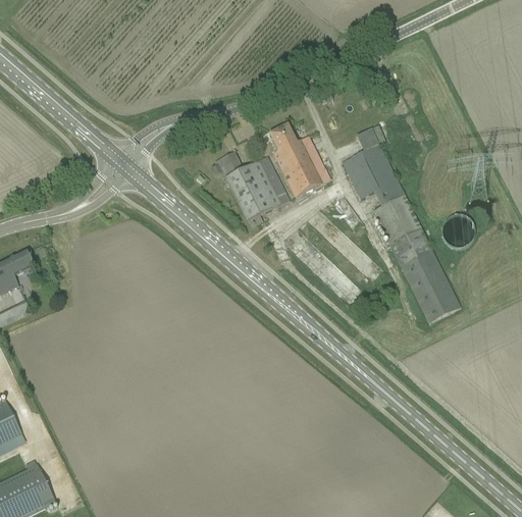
[(273,152),(277,161),(295,196),(330,178),(308,135),(296,141),(288,123),(269,133),(277,150),(273,152)]
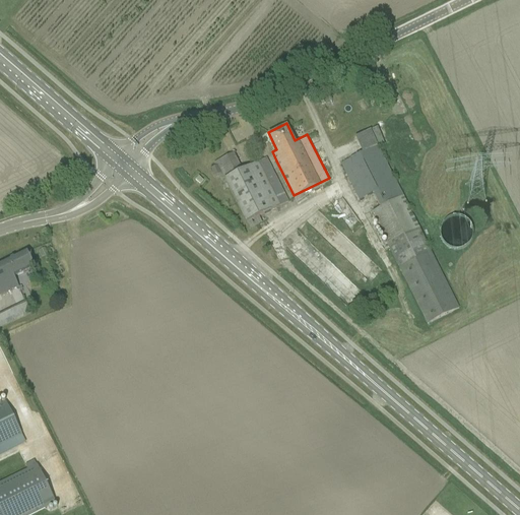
[(459,305),(370,126),(354,134),(362,149),(339,161),(359,197),(372,190),(379,204),(371,208),(427,321),(459,305)]
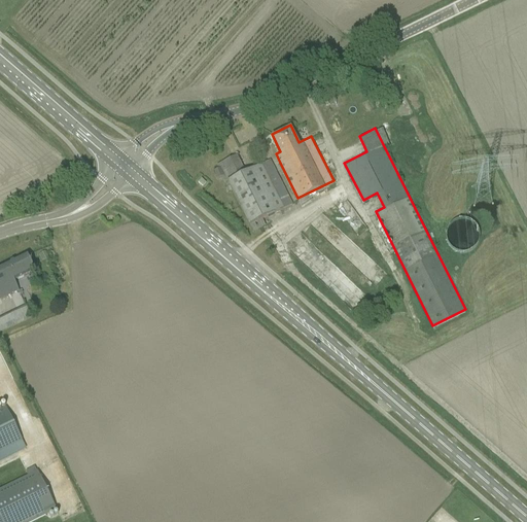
[(292,201),(275,166),(270,157),(245,169),(237,151),(217,162),(218,166),(214,168),(218,176),(222,174),(226,182),(230,181),(250,221),(253,228),(266,221),(262,215),(272,211),(292,201)]
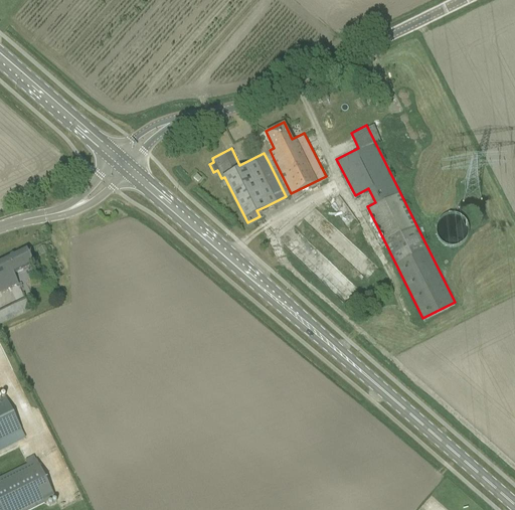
[(435,212),(435,242),(462,242),(463,213),(435,212)]
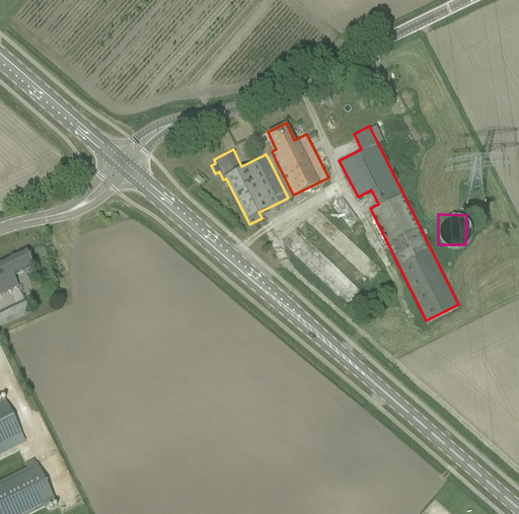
[(48,250),(45,243),(39,246),(42,253),(48,250)]
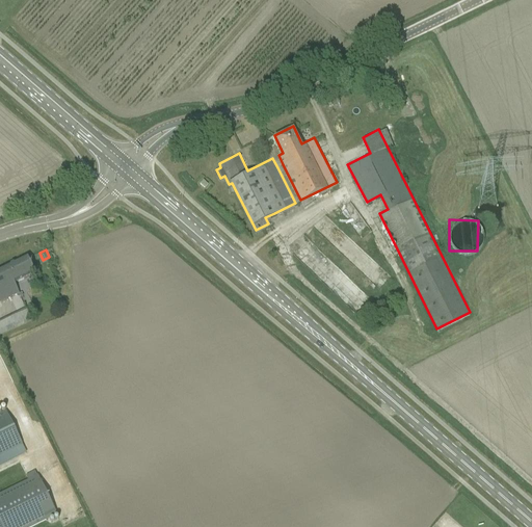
[(0,266),(0,299),(19,291),(14,281),(35,270),(27,254),(0,266)]
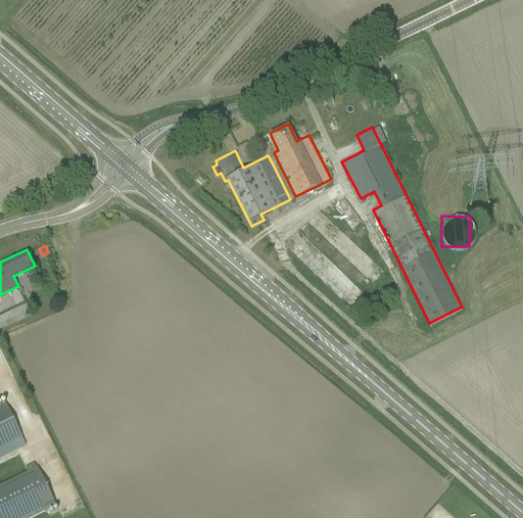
[(21,316),(31,311),(26,299),(15,304),(21,316)]
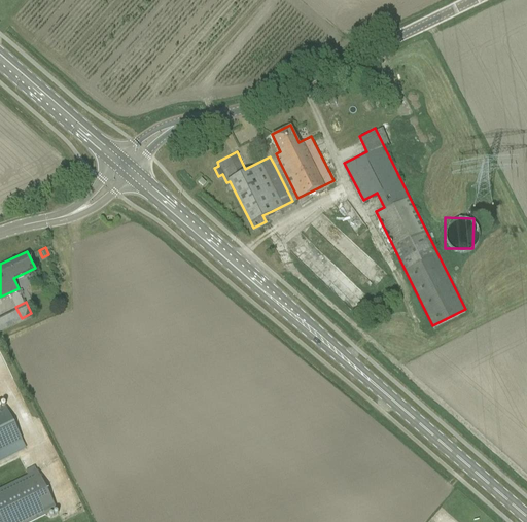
[(5,404),(0,406),(0,447),(22,437),(5,404)]
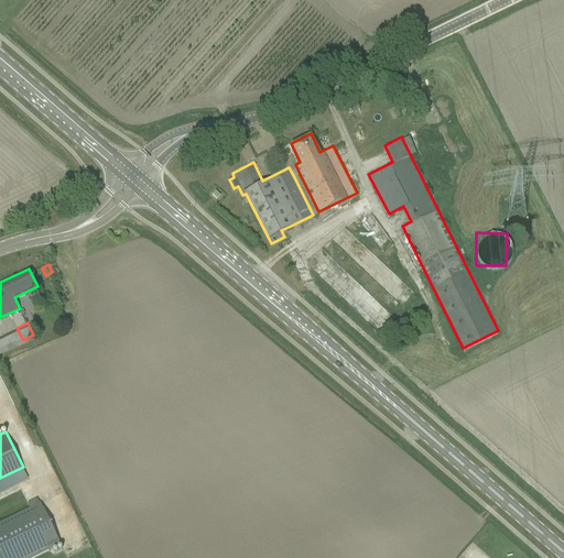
[(23,467),(0,478),(0,501),(32,487),(23,467)]
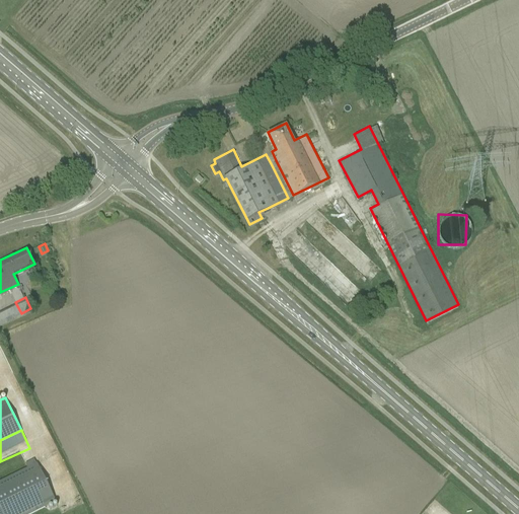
[(0,513),(23,513),(46,504),(56,499),(36,460),(35,460),(33,456),(25,460),(27,464),(0,478),(0,513)]
